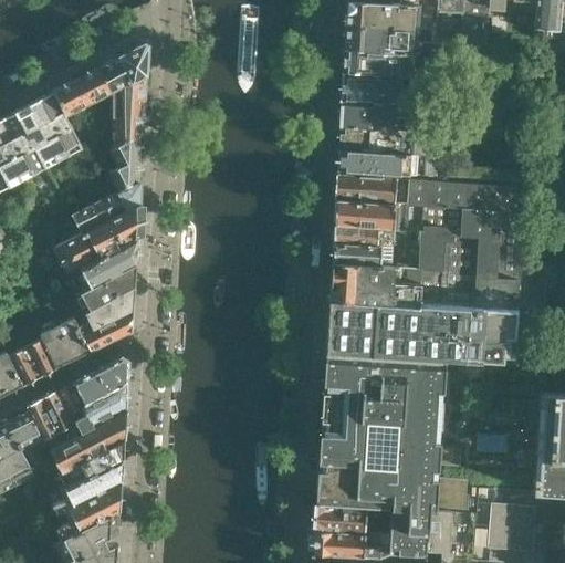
[(483,61),(488,0),(437,0),(437,8),(435,56),(483,61)]
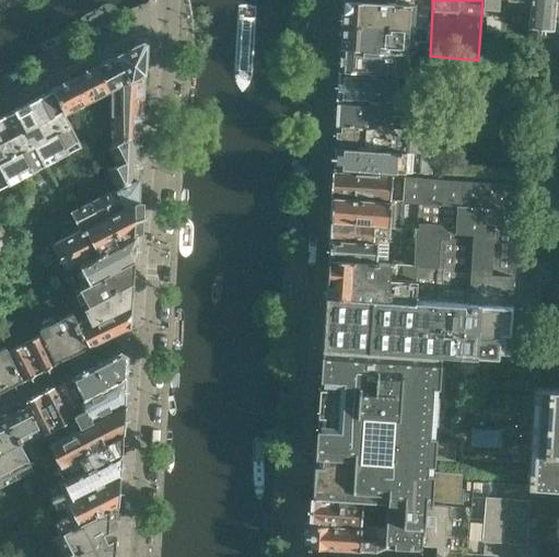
[(556,16),(556,0),(533,0),(533,4),(531,31),(554,33),(556,16)]
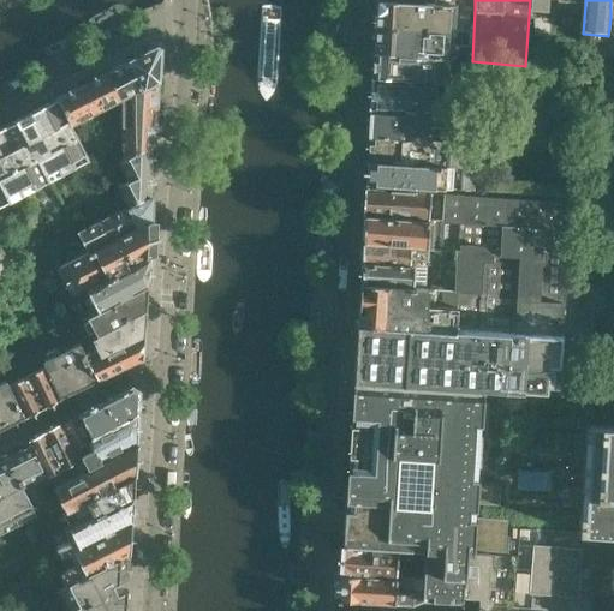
[(453,7),(435,6),(377,3),(376,29),(451,34),(453,7)]
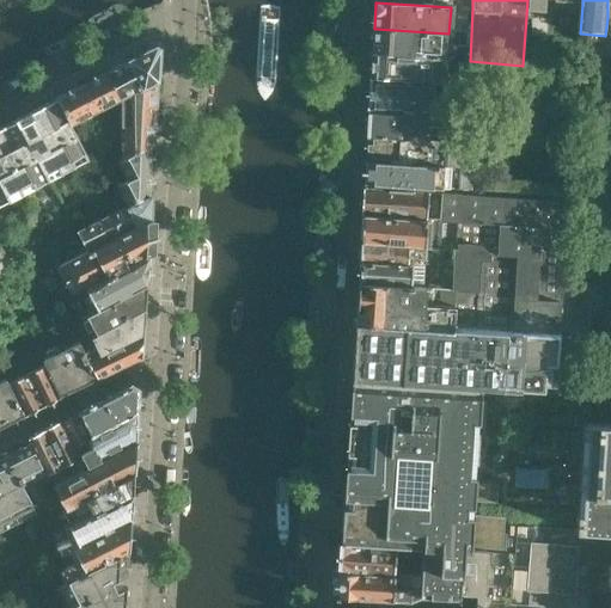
[(446,60),(448,34),(374,29),(373,55),(446,60)]
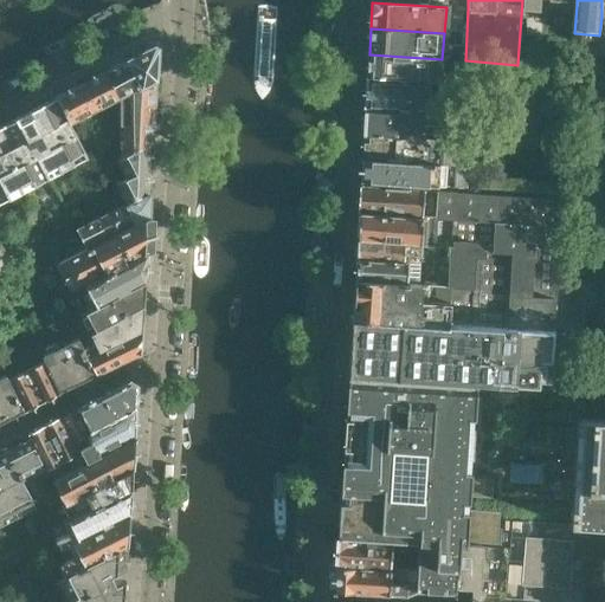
[(158,82),(158,72),(159,51),(156,50),(107,75),(121,101),(158,82)]
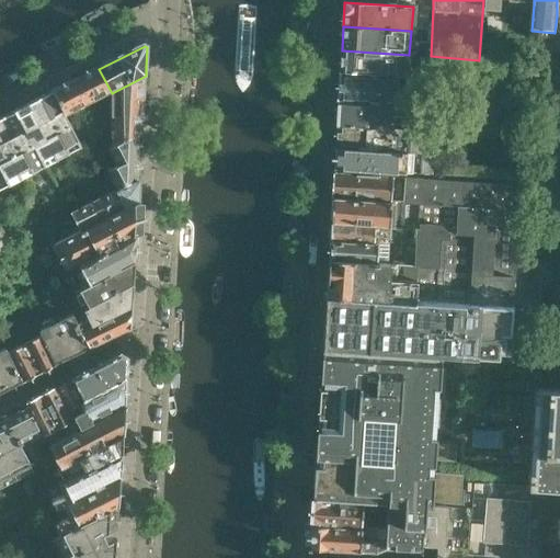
[(412,55),(409,55),(342,50),(341,73),(410,78),(412,55)]
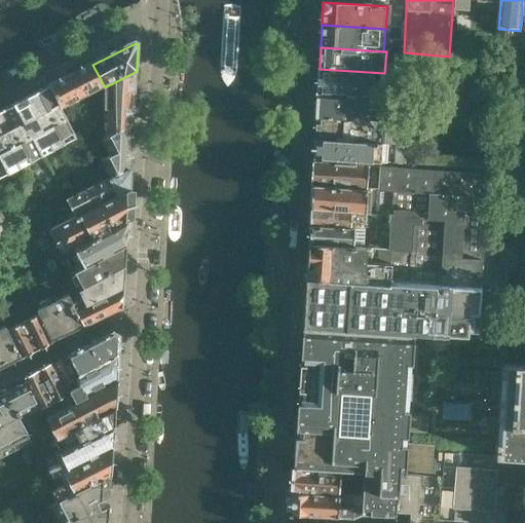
[(105,87),(92,65),(72,75),(84,99),(105,87)]
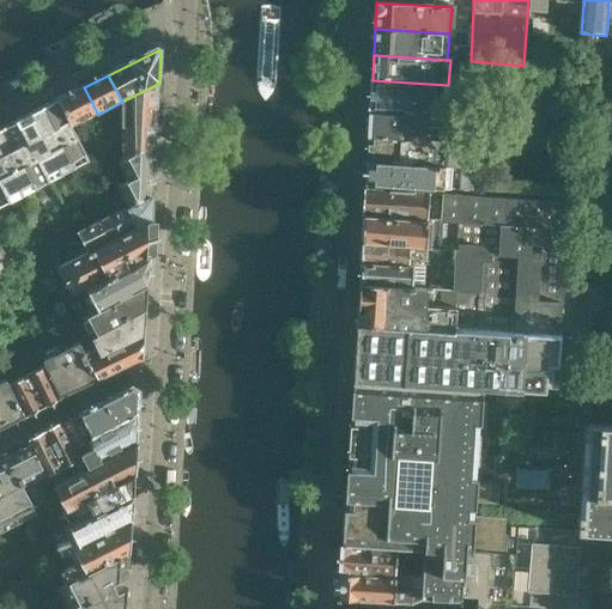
[(449,120),(450,90),(450,85),(448,85),(373,80),(370,114),(449,120)]
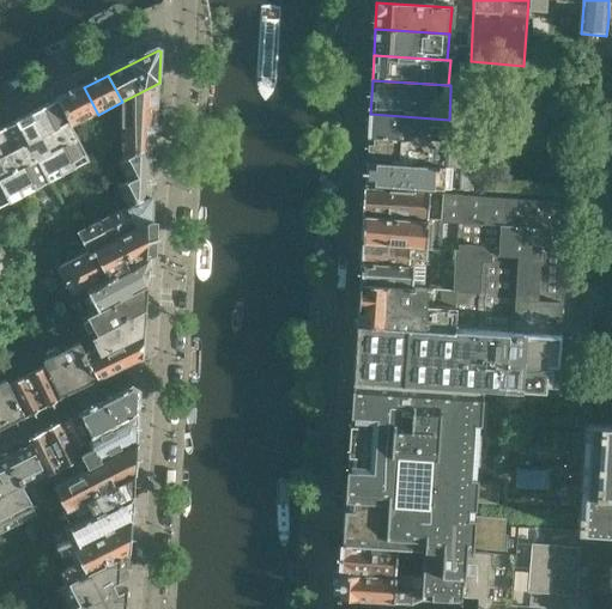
[(155,151),(157,120),(159,83),(122,102),(122,163),(119,164),(121,168),(155,151)]
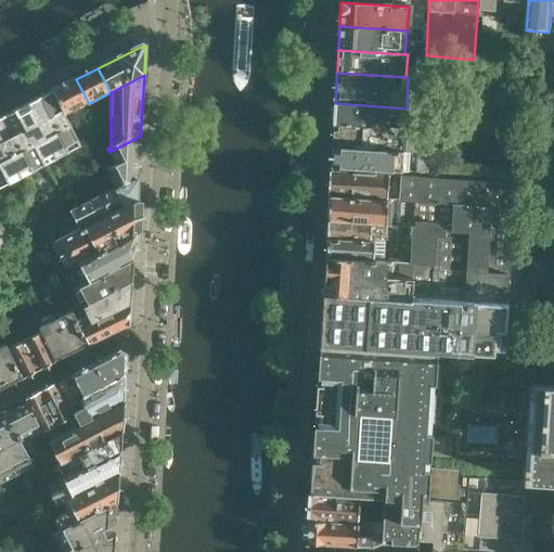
[(89,104),(76,79),(52,92),(65,116),(89,104)]
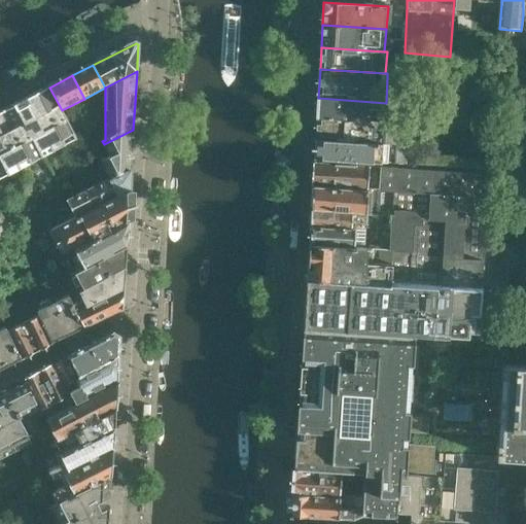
[(405,167),(408,78),(387,77),(386,103),(383,146),(389,146),(388,166),(405,167)]
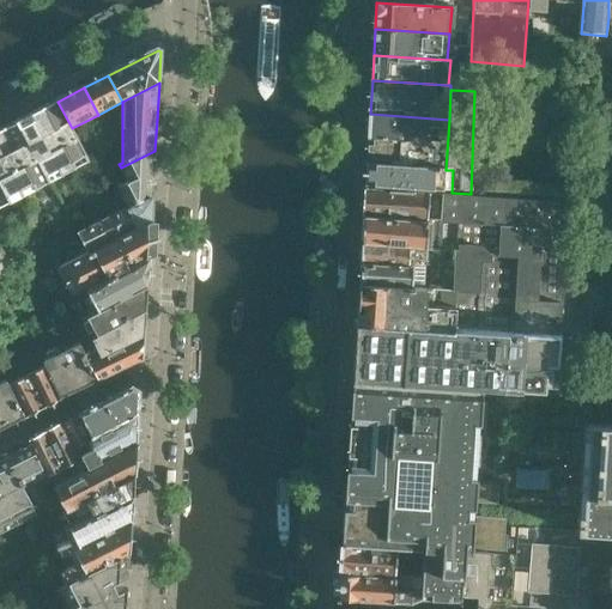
[(0,209),(90,163),(72,128),(58,102),(0,132),(0,209)]
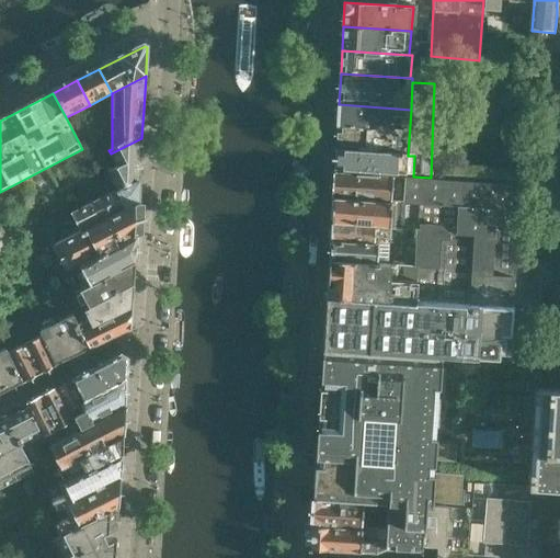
[(408,156),(411,110),(339,104),(339,105),(338,127),(366,129),(365,148),(365,152),(408,156)]
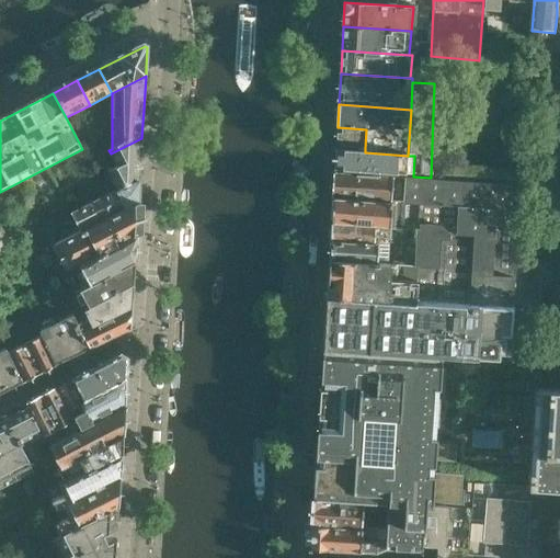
[(365,148),(366,129),(338,127),(336,147),(365,148)]
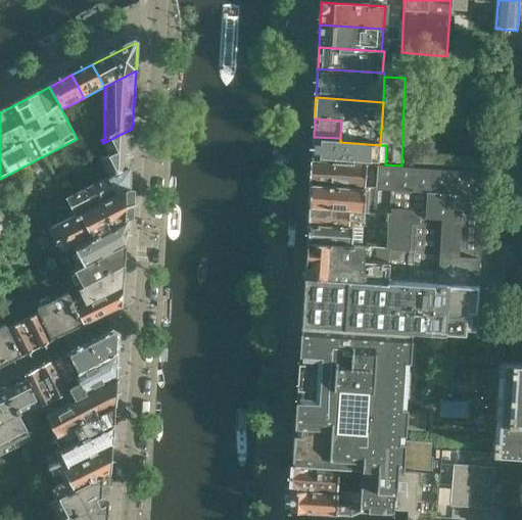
[(132,146),(132,138),(132,129),(103,143),(110,157),(132,146)]
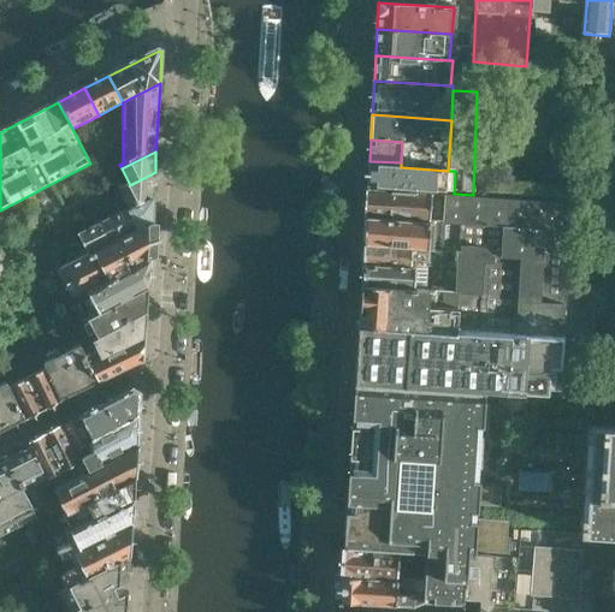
[(454,194),(455,171),(448,171),(401,167),(370,165),(368,188),(454,194)]
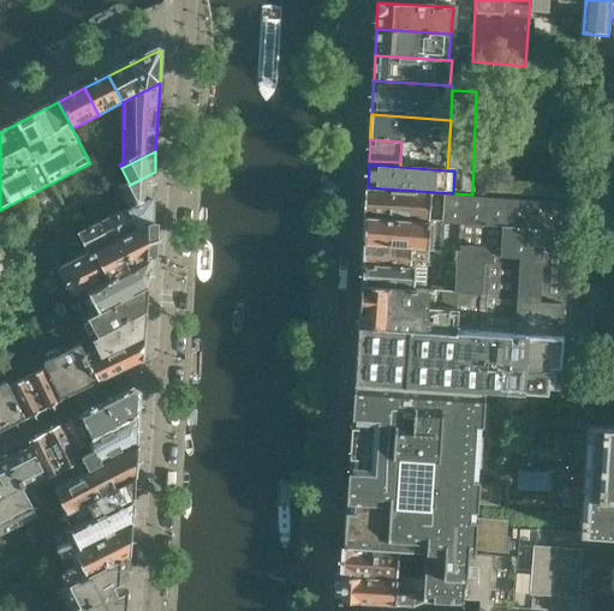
[(154,199),(154,186),(155,172),(130,185),(119,190),(129,209),(149,199),(154,199)]
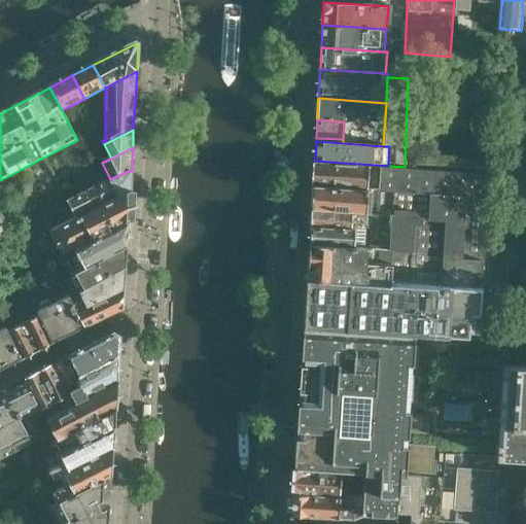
[(367,191),(370,169),(314,164),(312,187),(367,191)]
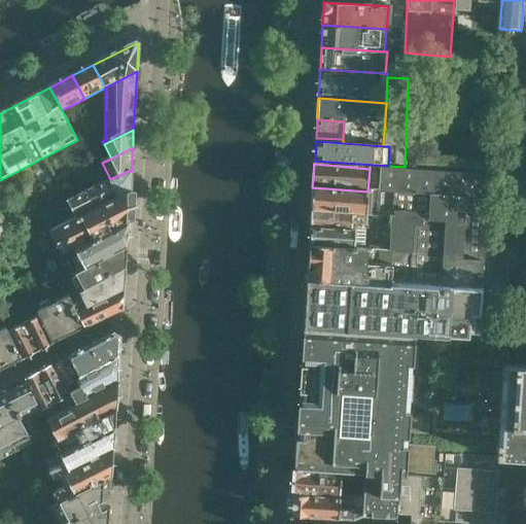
[(481,315),(485,246),(495,247),(496,222),(489,222),(489,215),(492,177),(381,169),(380,193),(395,194),(394,217),(391,217),(389,253),(372,252),(354,250),(354,248),(310,245),(307,280),(305,327),(415,336),(459,339),(468,340),(470,314),(481,315)]
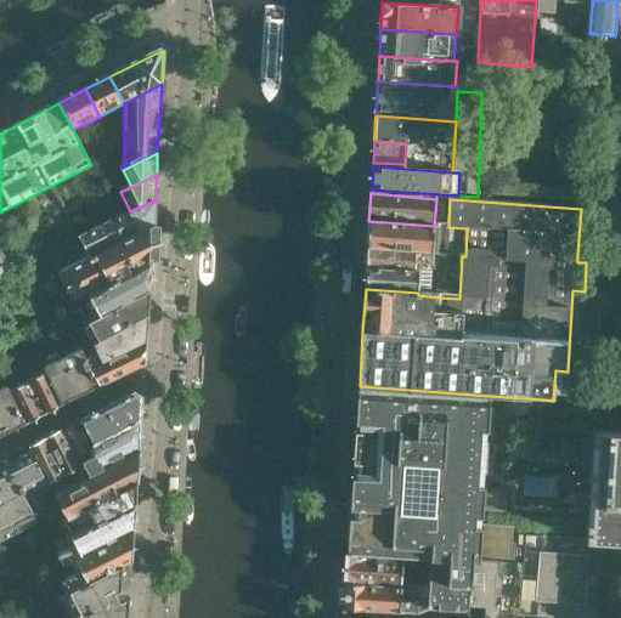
[(90,259),(154,225),(156,202),(151,202),(130,211),(80,238),(90,259)]
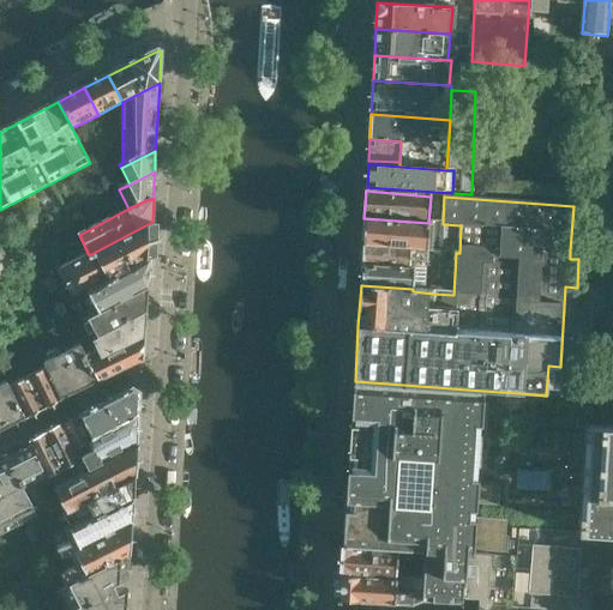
[(443,224),(428,223),(364,218),(362,246),(436,252),(456,253),(460,253),(461,225),(443,224)]
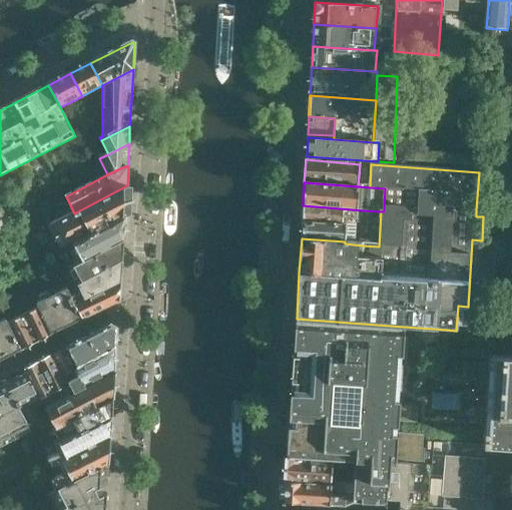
[(78,240),(126,215),(128,186),(127,185),(74,213),(50,226),(61,248),(78,240)]
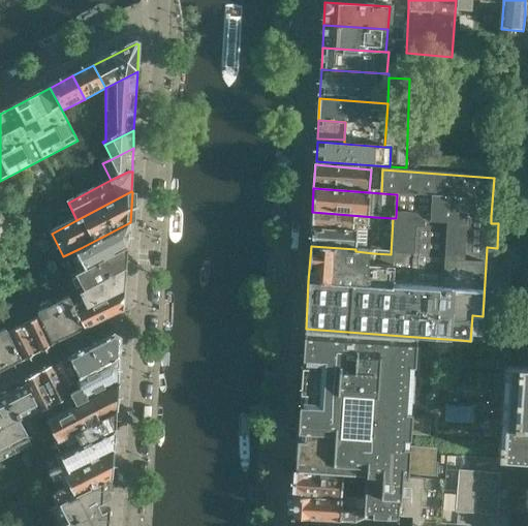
[(375,231),(375,217),(312,212),(312,228),(356,233),(356,230),(375,231)]
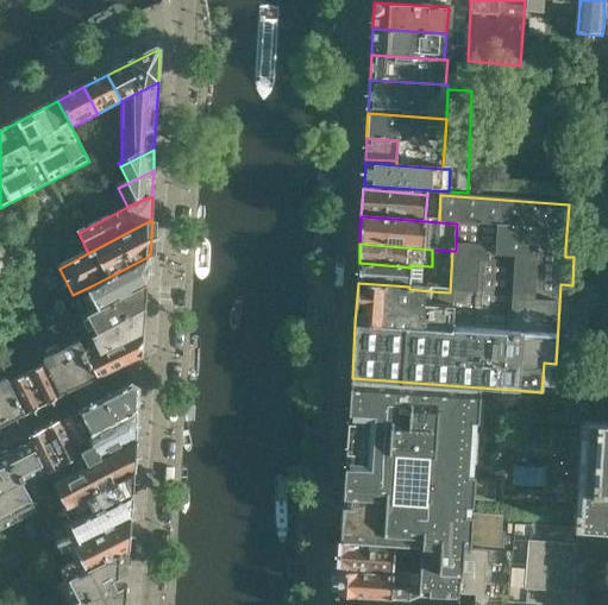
[(593,258),(594,251),(565,249),(565,257),(574,257),(593,258)]
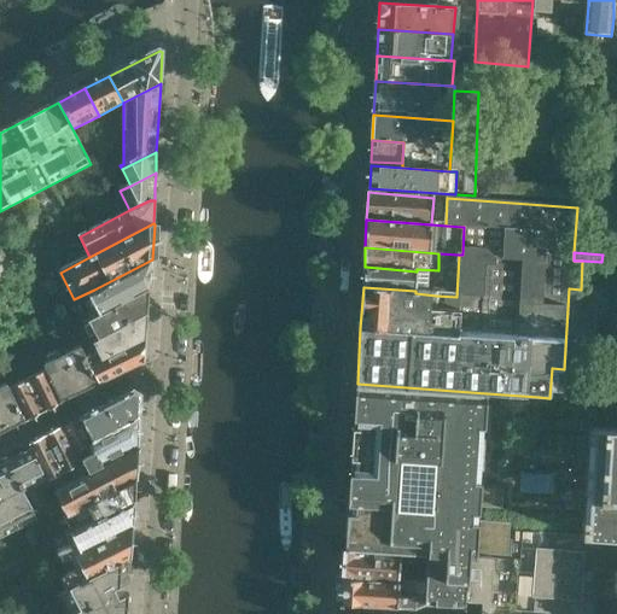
[(150,290),(152,259),(94,290),(106,313),(150,290)]
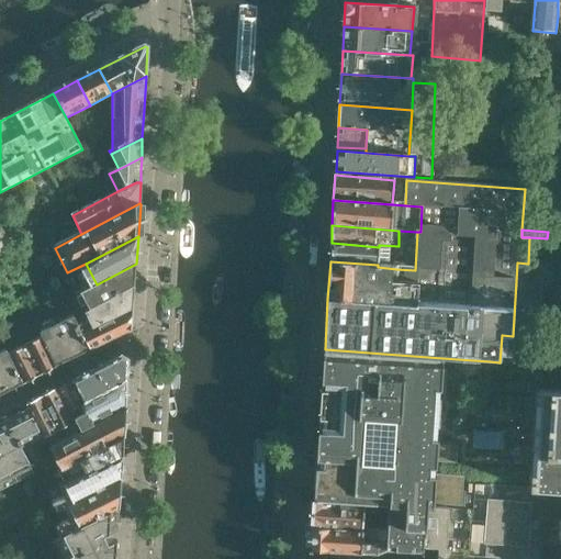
[(378,256),(379,247),(332,243),(331,261),(378,265),(378,267),(396,269),(397,258),(378,256)]
